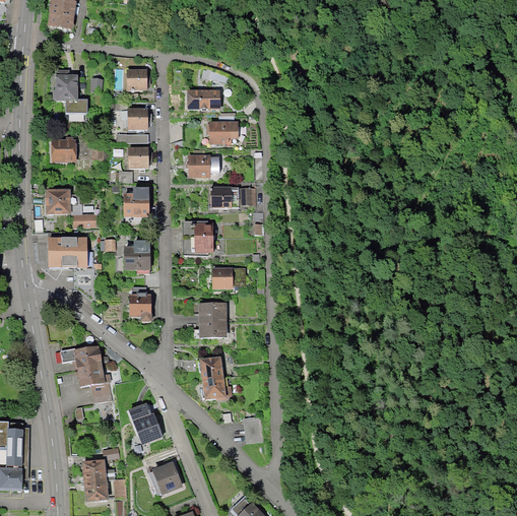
[(75,0),(51,0),(48,26),(71,29),(75,0)]
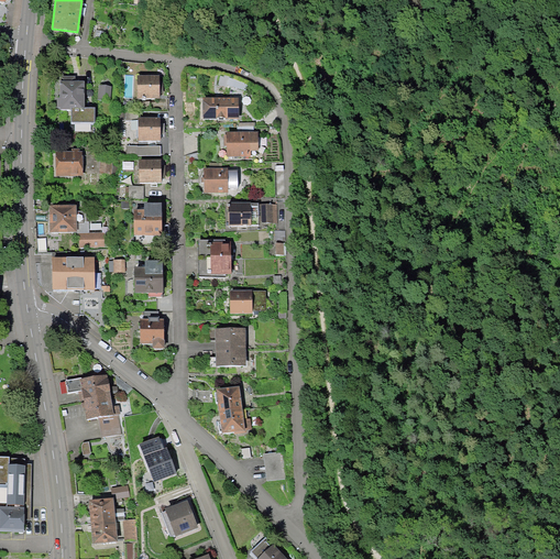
[(158,75),(136,75),(136,98),(160,98),(158,75)]
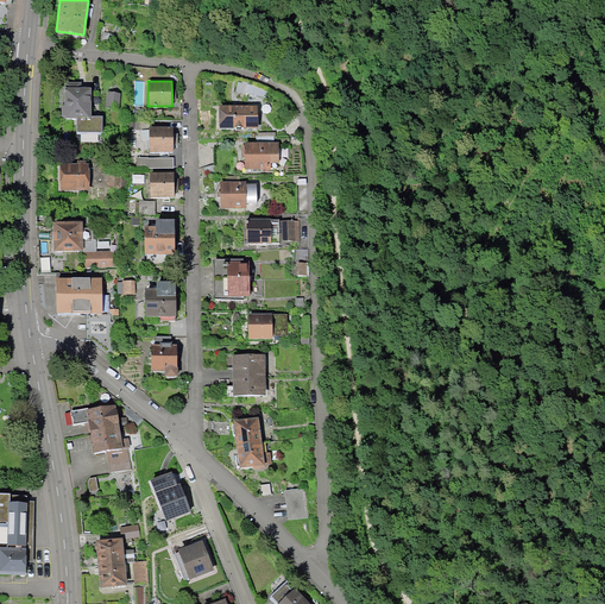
[(89,88),(63,88),(63,117),(77,117),(89,117),(89,88)]
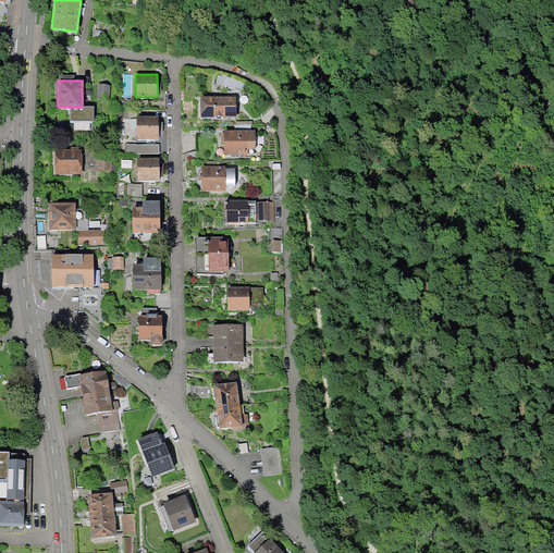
[(107,83),(95,83),(94,97),(106,98),(107,83)]
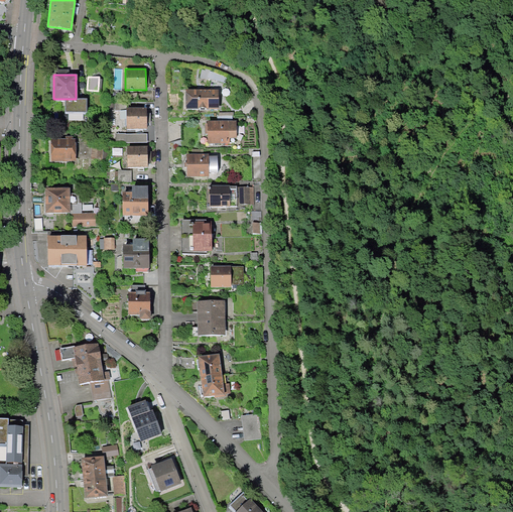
[(218,90),(184,90),(184,108),(217,108),(218,90)]
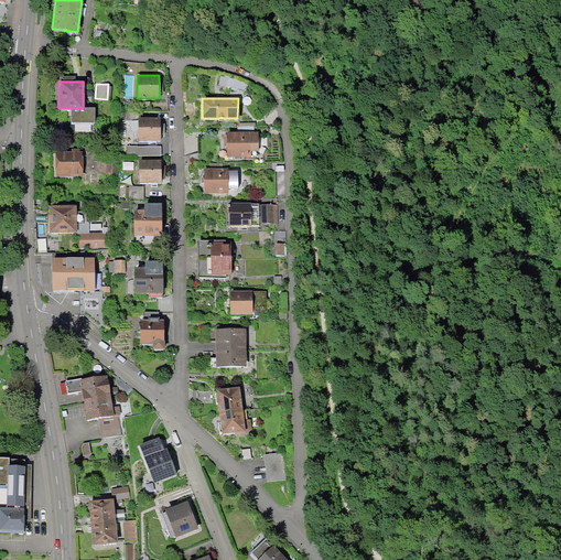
[(95,108),(72,108),(72,121),(95,121),(95,108)]
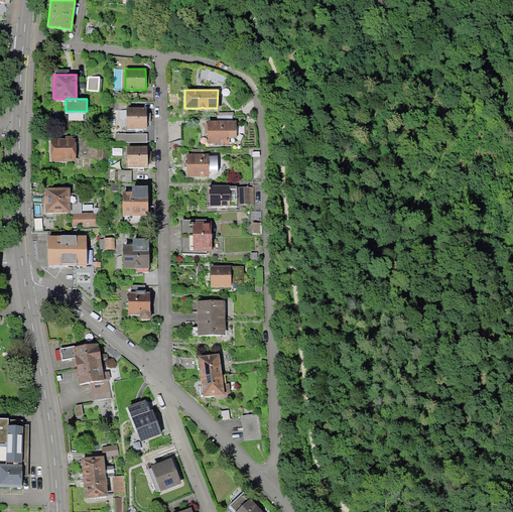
[(146,108),(126,108),(125,127),(146,128),(146,108)]
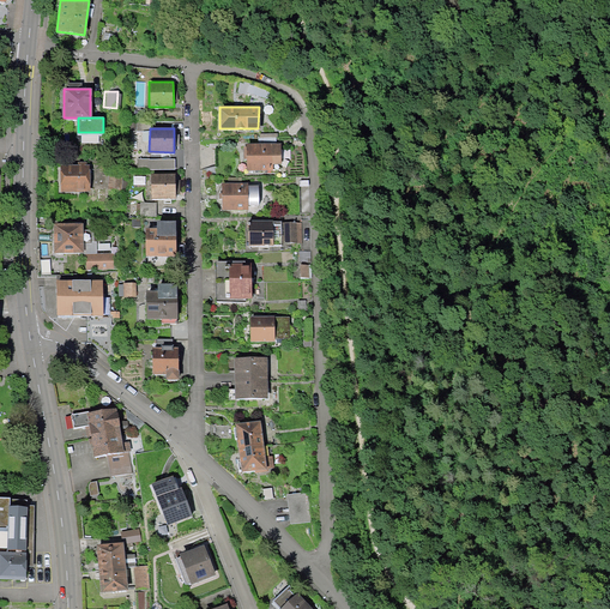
[(279,144),(246,144),(246,169),(271,169),(271,162),(279,162),(279,144)]
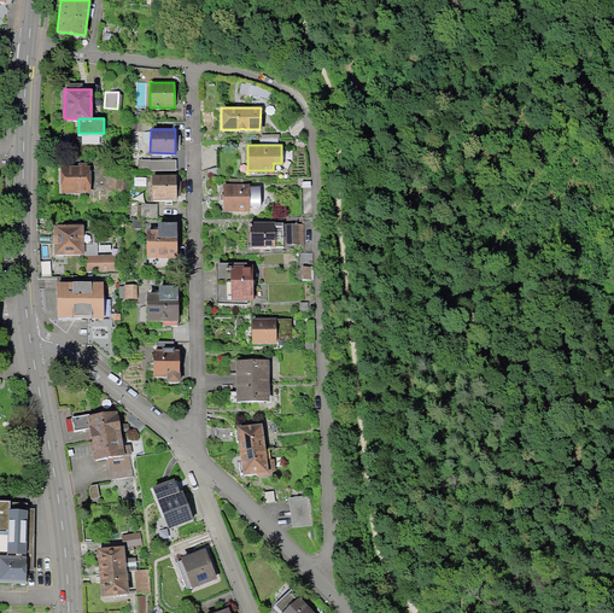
[(91,165),(60,164),(59,191),(89,192),(91,165)]
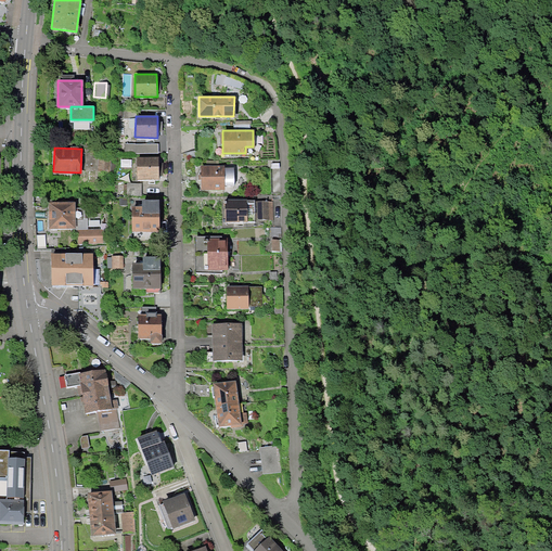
[(108,155),(95,154),(94,169),(107,170),(108,155)]
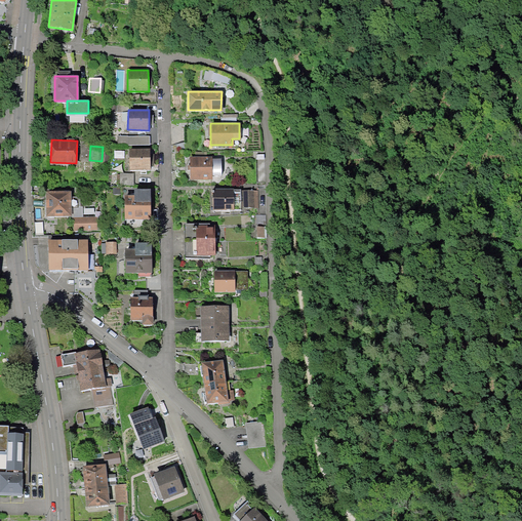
[(151,149),(129,148),(128,168),(150,169),(151,149)]
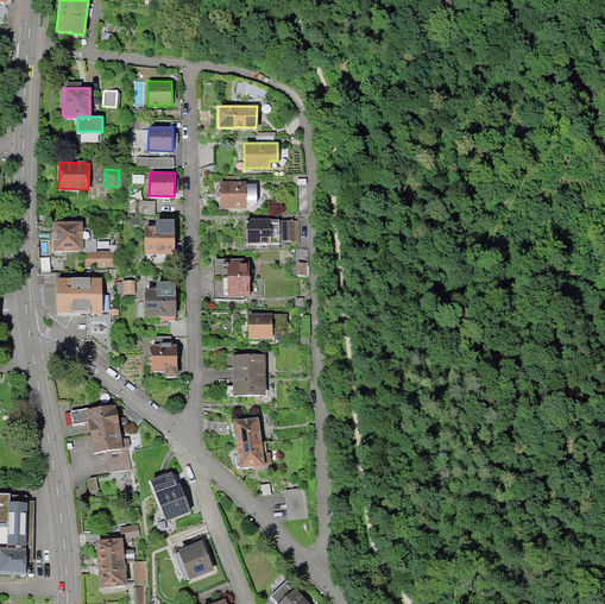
[(245,181),(220,181),(220,207),(245,207),(245,181)]
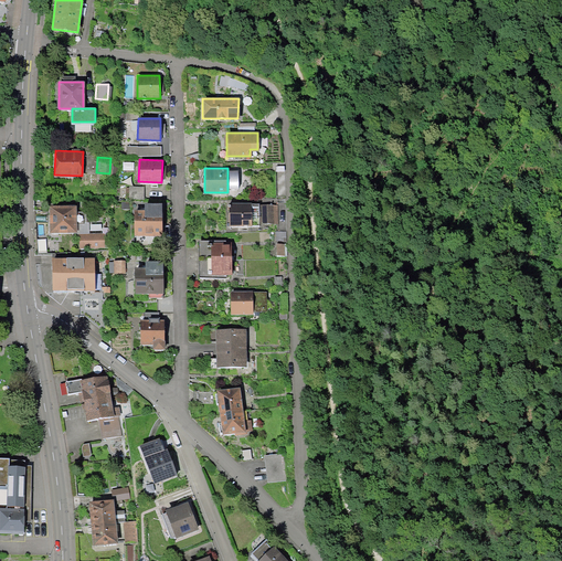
[(252,200),(228,201),(228,224),(252,224),(252,200)]
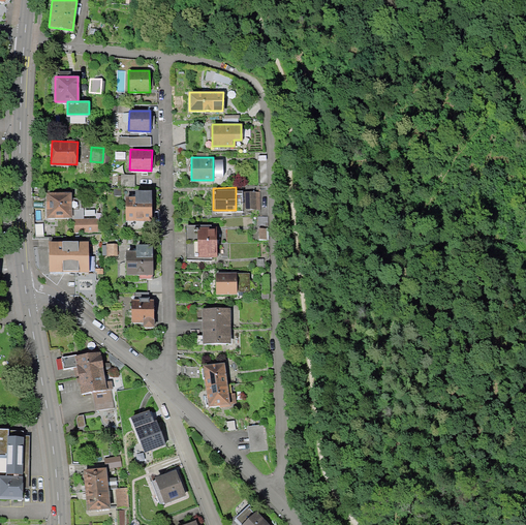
[(257,190),(243,190),(242,207),(256,208),(257,190)]
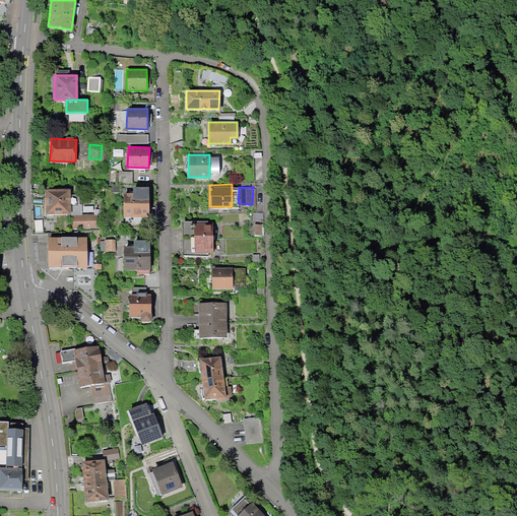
[(69,188),(45,189),(45,213),(69,213),(69,188)]
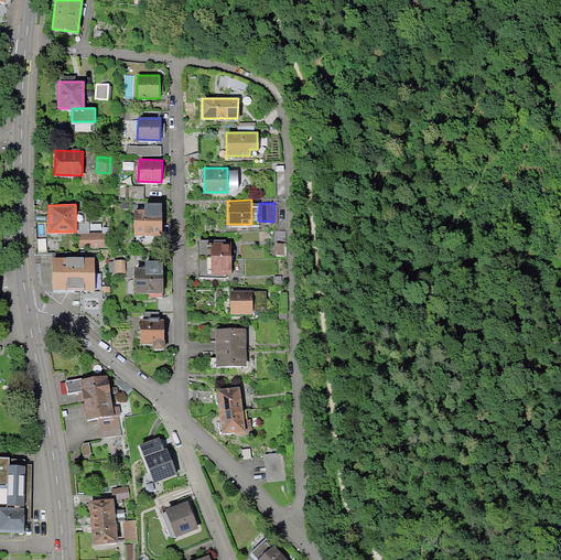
[(162,208),(133,208),(133,236),(162,236),(162,208)]
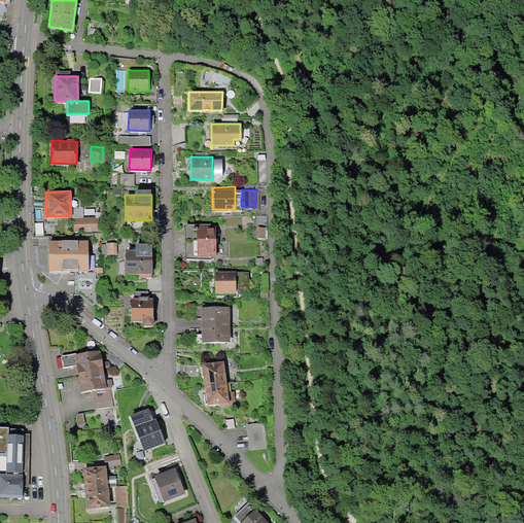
[(94,215),(71,216),(71,230),(95,229),(94,215)]
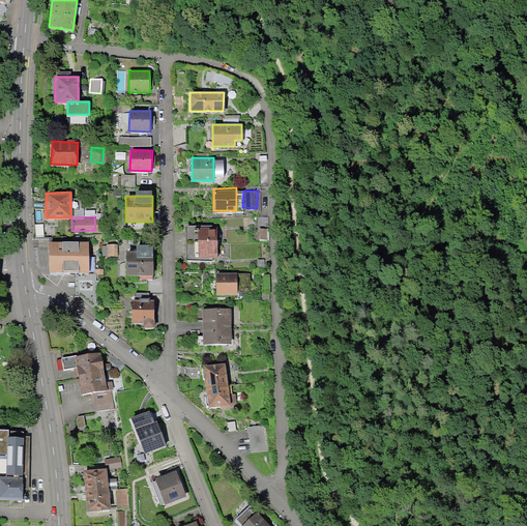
[(217,225),(199,225),(199,255),(217,255),(217,225)]
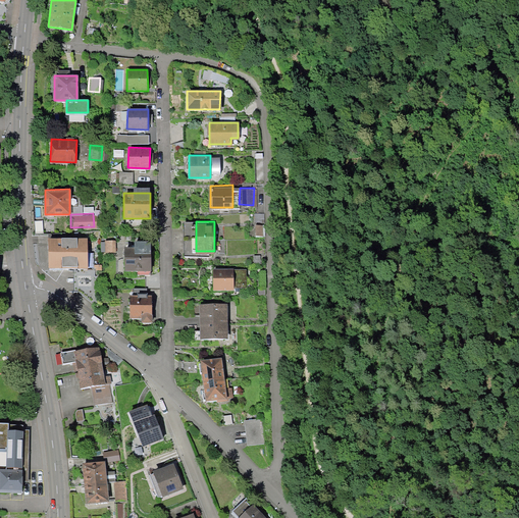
[(84,235),(46,235),(46,263),(70,264),(84,264),(84,235)]
